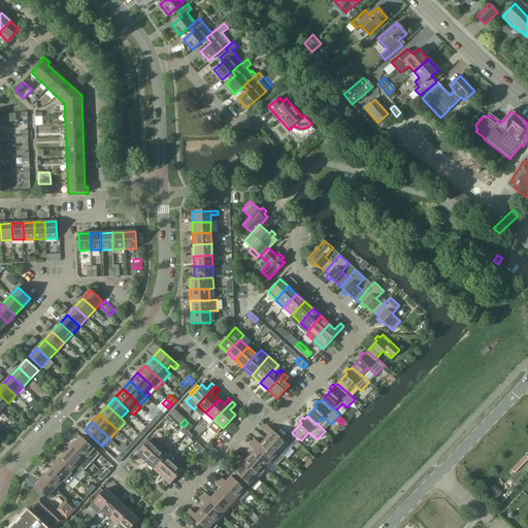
[(267,425),(264,428),(270,434),(265,439),(284,457),(292,449),(294,447),(297,450),(300,446),(297,442),(291,436),(289,435),(285,441),(267,425)]
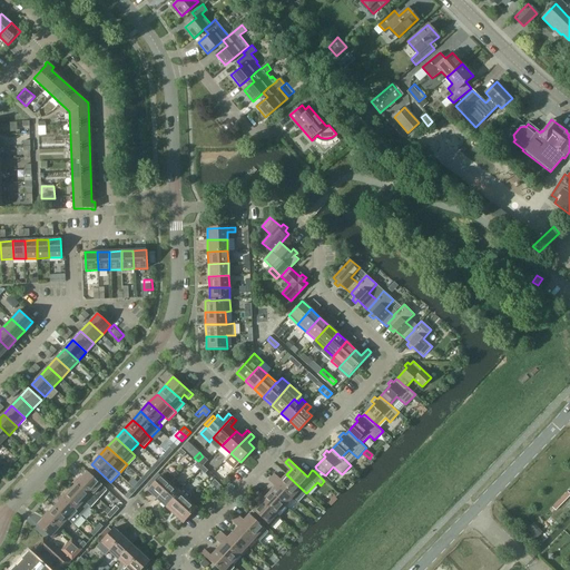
[(316,469),(314,471),(321,478),(324,474),(316,469)]
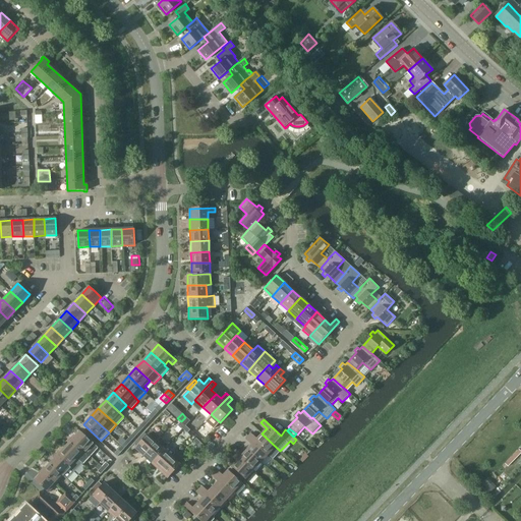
[(143,456),(161,437),(152,429),(147,435),(137,445),(135,448),(143,456)]
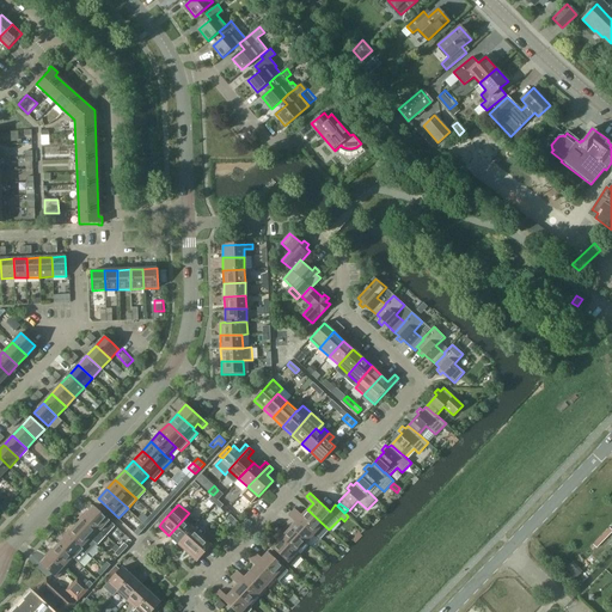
[(110,520),(95,506),(85,515),(106,536),(116,526),(110,520)]
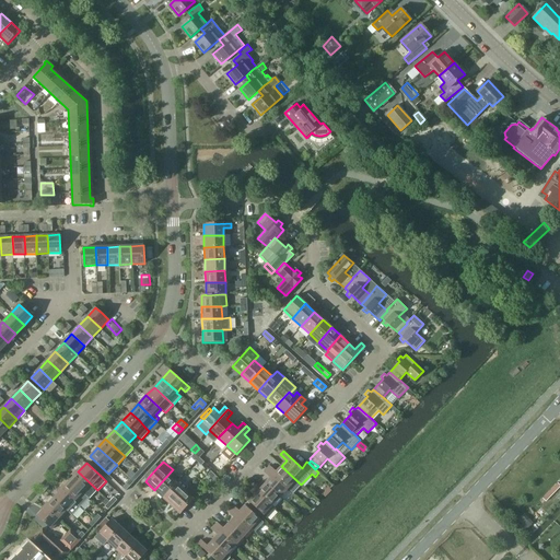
[(154,465),(144,476),(148,478),(158,467),(154,465)]
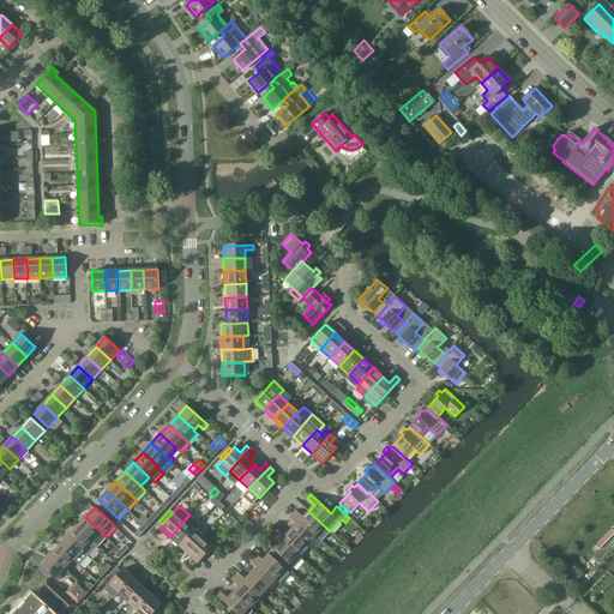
[(296,510),(293,513),(315,535),(321,541),(330,531),(308,511),(304,517),(296,510)]
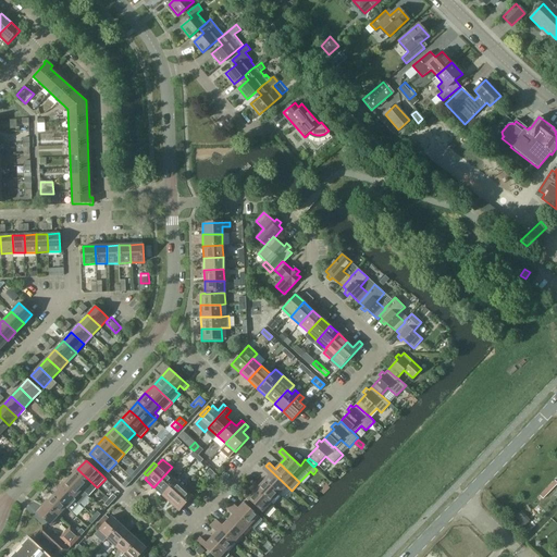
[(265,466),(263,469),(270,475),(264,481),(279,494),(286,485),(265,466)]
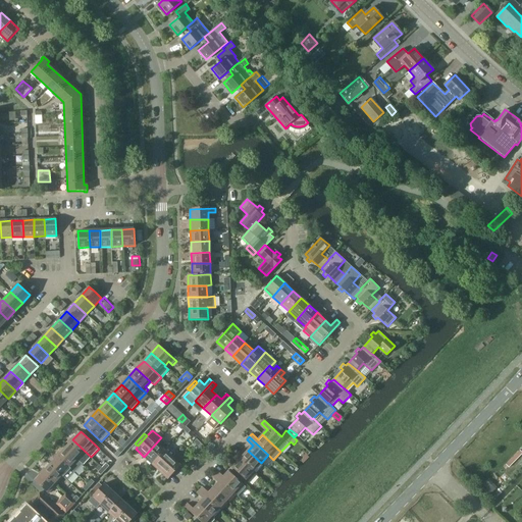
[(161,437),(144,457),(152,464),(168,447),(169,446),(161,437)]
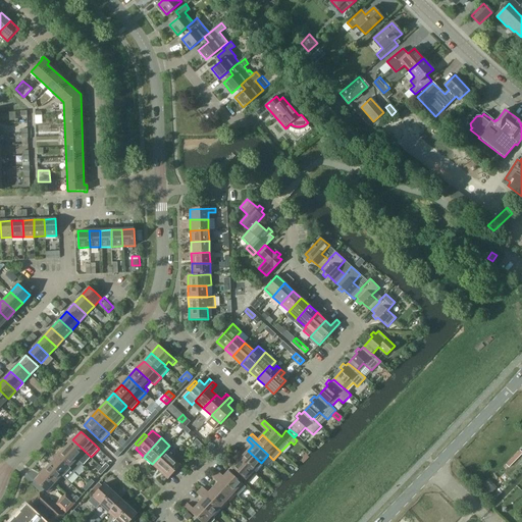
[(91,457),(72,439),(65,448),(83,464),(91,457)]
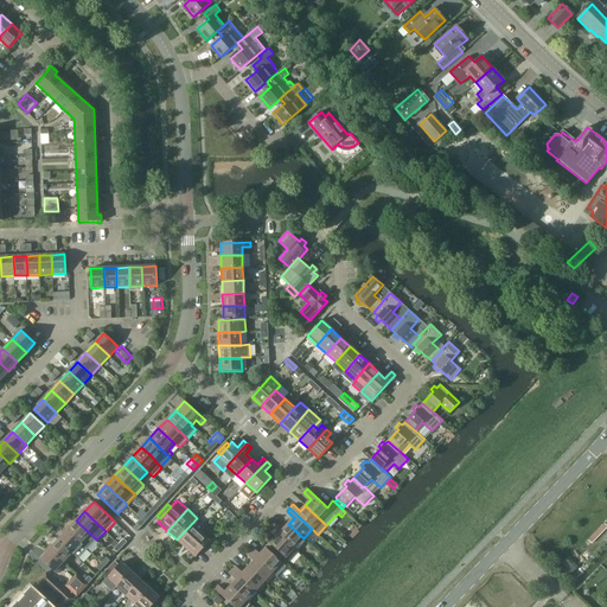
[(133,528),(136,531),(146,522),(142,518),(133,528)]
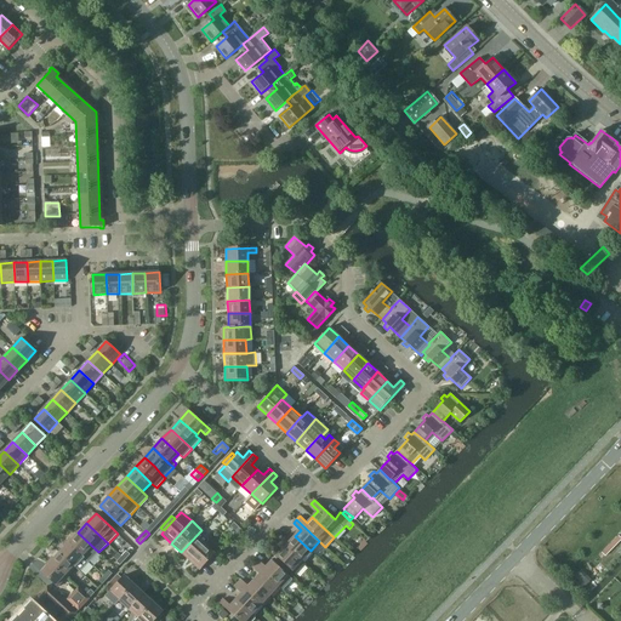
[(191,560),(210,540),(200,531),(181,552),(191,560)]
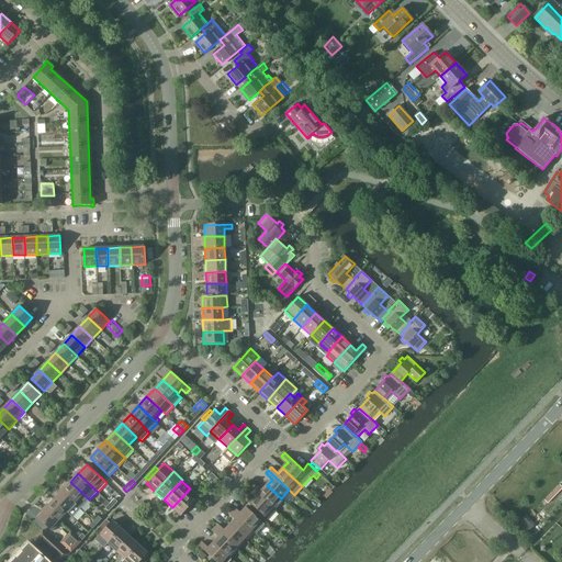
[(89,499),(70,482),(63,491),(81,508),(89,499)]
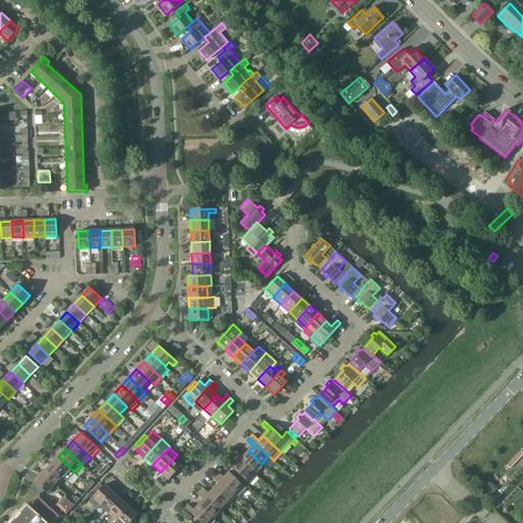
[(237,450),(234,454),(253,472),(254,472),(262,464),(248,452),(243,457),(237,450)]
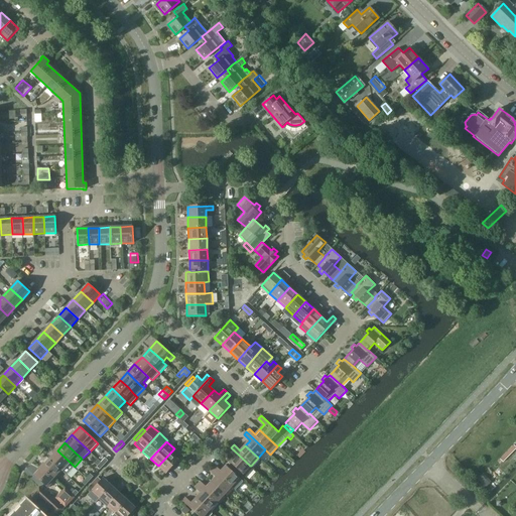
[(166,474),(178,460),(181,462),(185,458),(175,447),(174,448),(158,466),(166,474)]
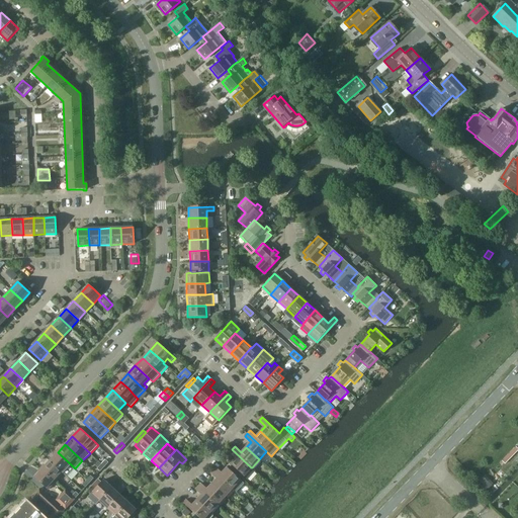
[(232,449),(230,452),(236,458),(231,463),(244,476),(248,480),(255,470),(252,467),(251,467),(232,449)]
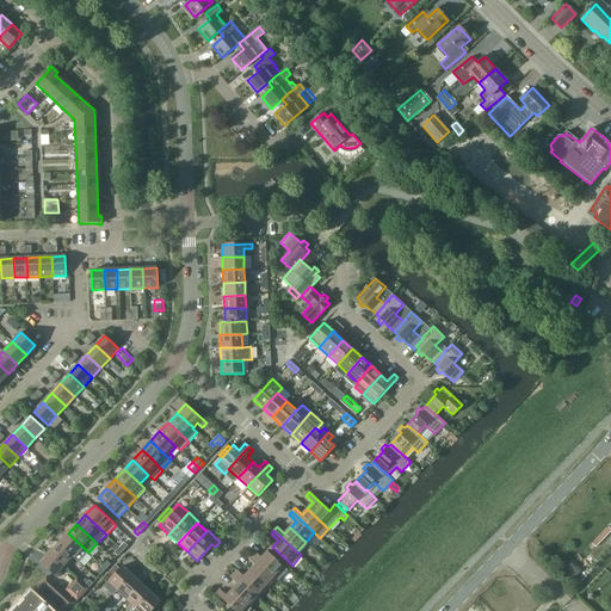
[(59,543),(74,557),(79,562),(88,553),(68,534),(59,543)]
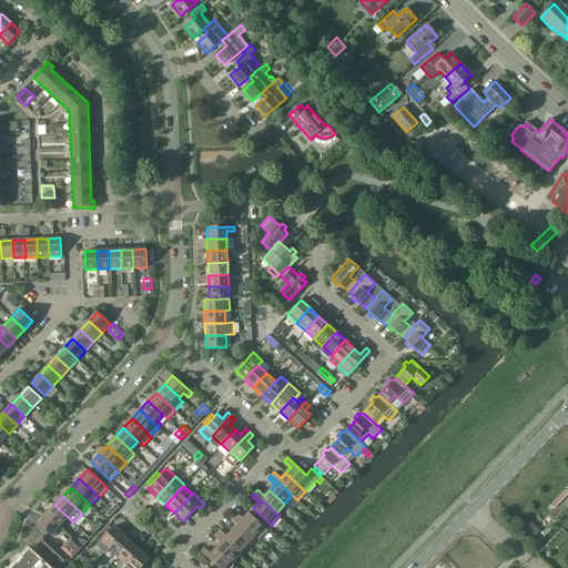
[(69,518),(54,505),(47,514),(61,527),(69,518)]
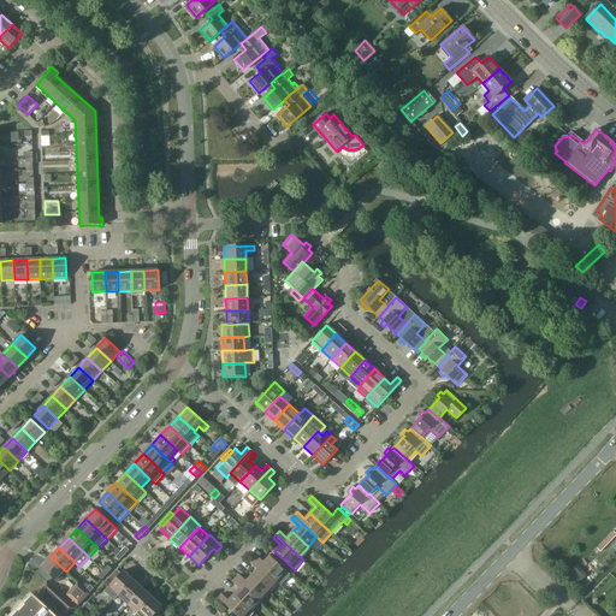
[(254,558),(277,580),(285,570),(270,556),(264,562),(256,556),(254,558)]
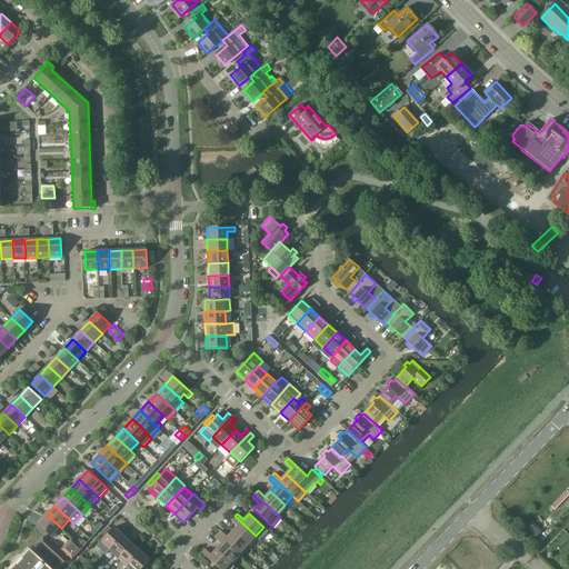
[(61,528),(47,515),(38,523),(53,538),(61,528)]
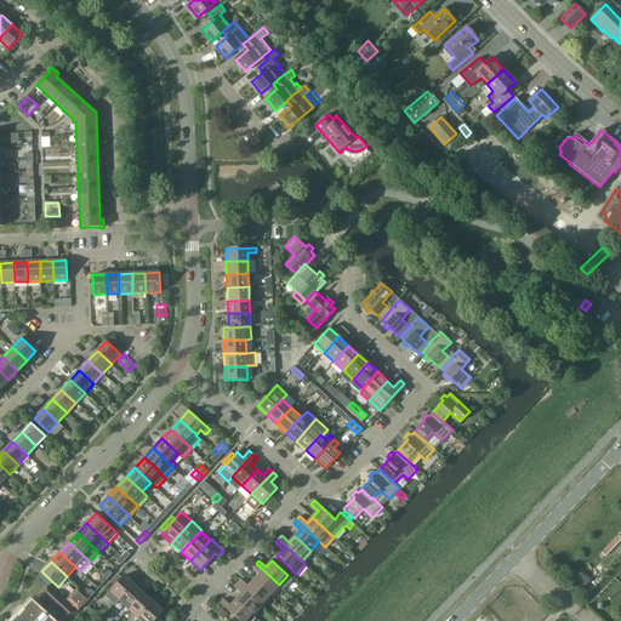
[(279,585),(256,563),(252,567),(260,574),(255,580),(271,594),(279,585)]
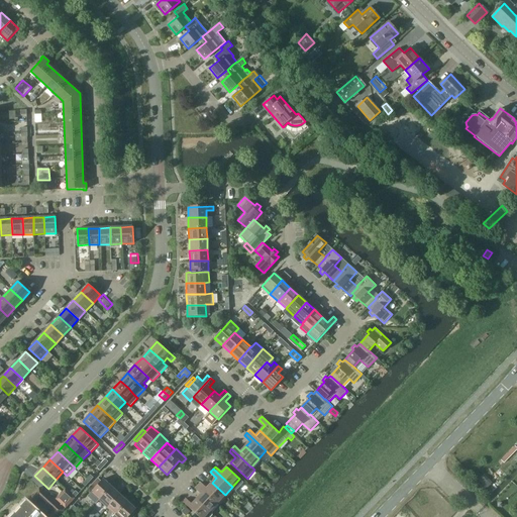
[(99,500),(112,487),(103,479),(91,493),(99,500)]
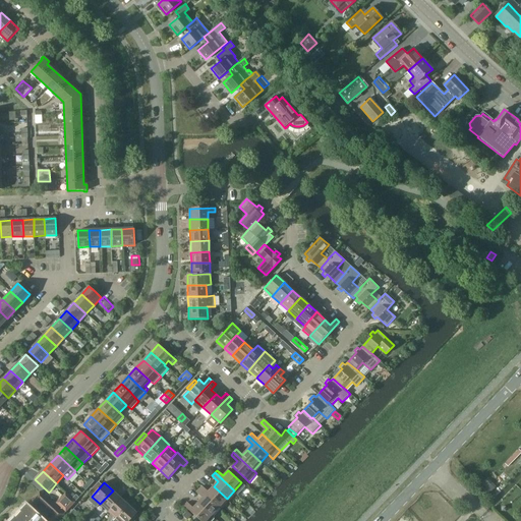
[(227,499),(214,486),(209,491),(201,486),(199,489),(219,507),(227,499)]
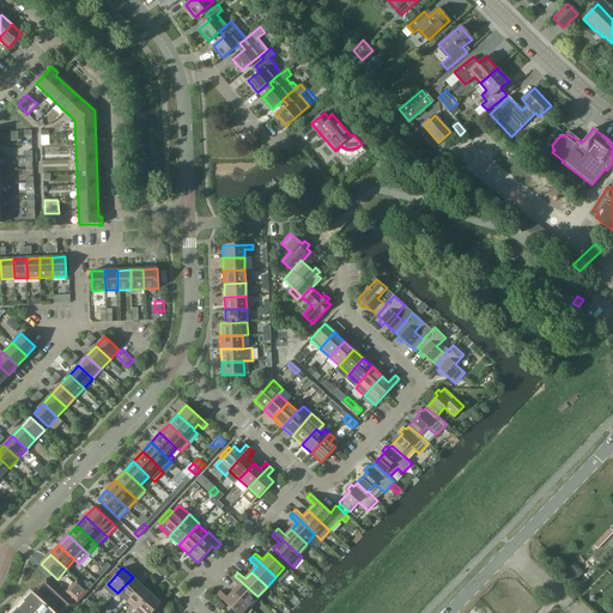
[(258,596),(235,576),(231,578),(238,586),(234,592),(249,606),(258,596)]
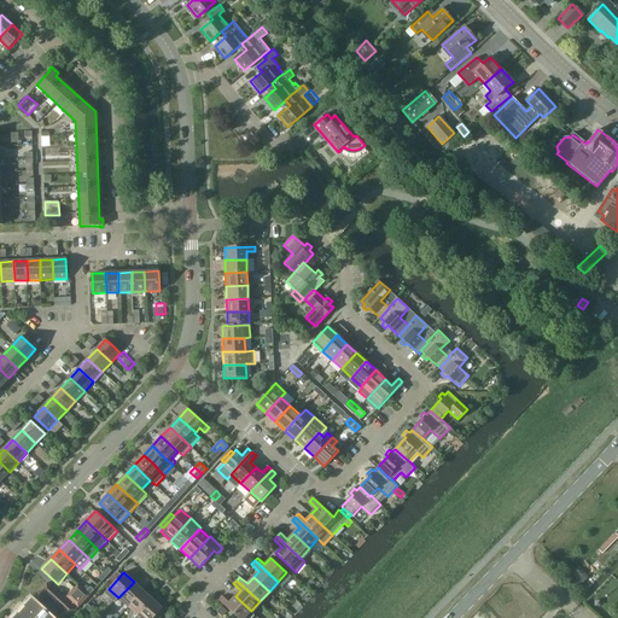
[(128,607),(143,590),(134,582),(118,598),(128,607)]
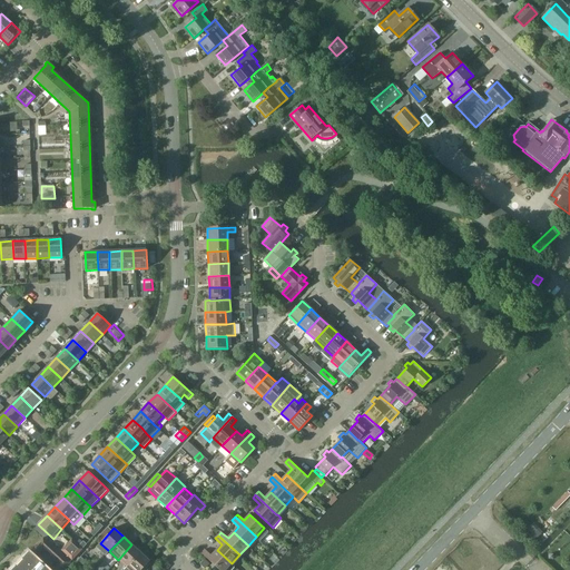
[(49,569),(36,558),(45,549),(59,562),(53,568),(55,569),(62,569),(70,562),(43,538),(30,552),(29,551),(11,569),(49,569)]
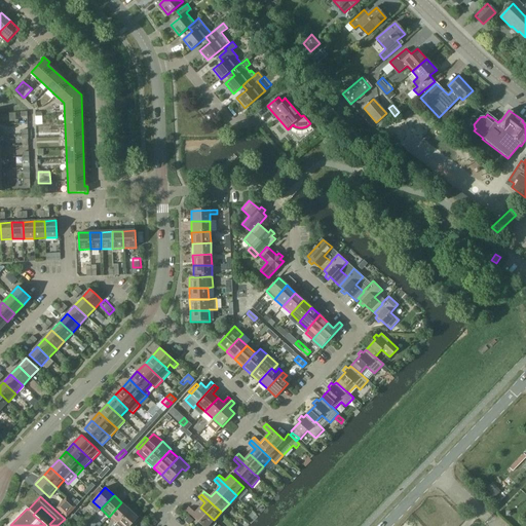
[(76,506),(66,497),(58,508),(67,517),(76,506)]
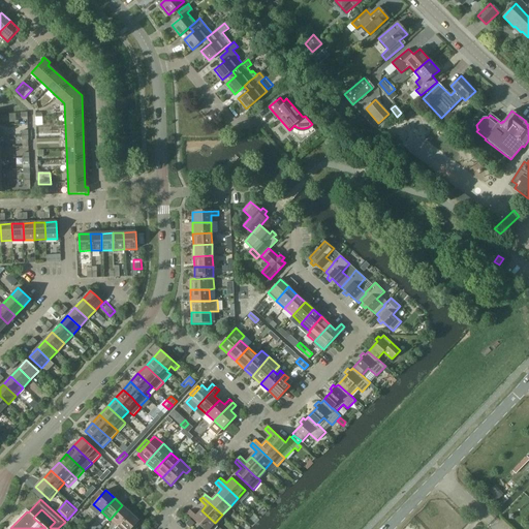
[(118,527),(130,514),(122,505),(110,520),(118,527)]
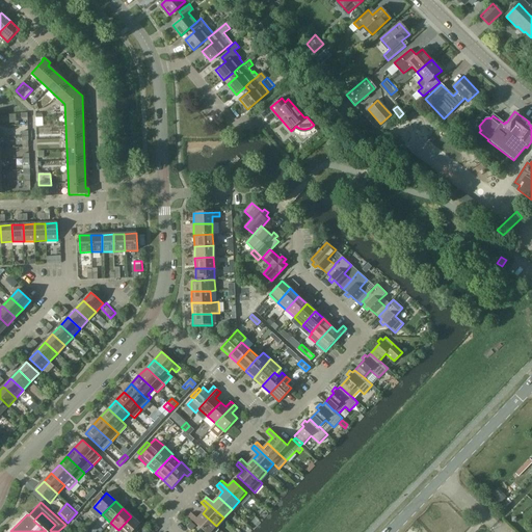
[(188,516),(191,519),(205,531),(215,531),(219,529),(216,526),(203,513),(197,519),(191,512),(188,516)]
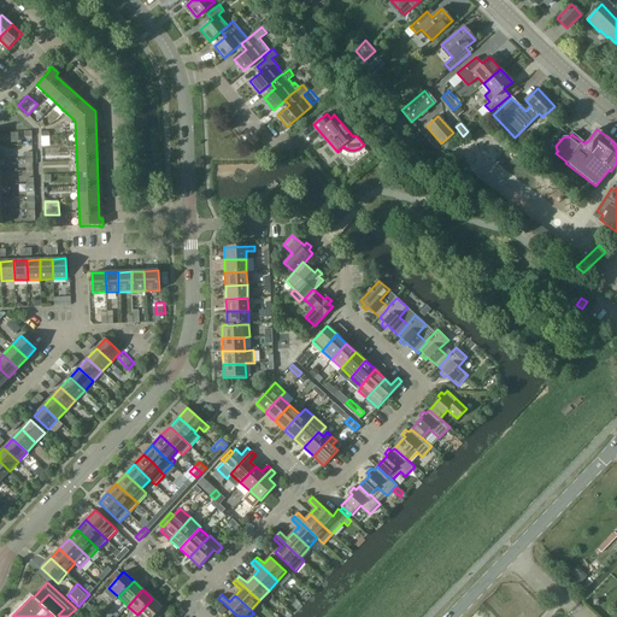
[(153,616),(162,607),(152,599),(137,615),(135,616),(153,616)]
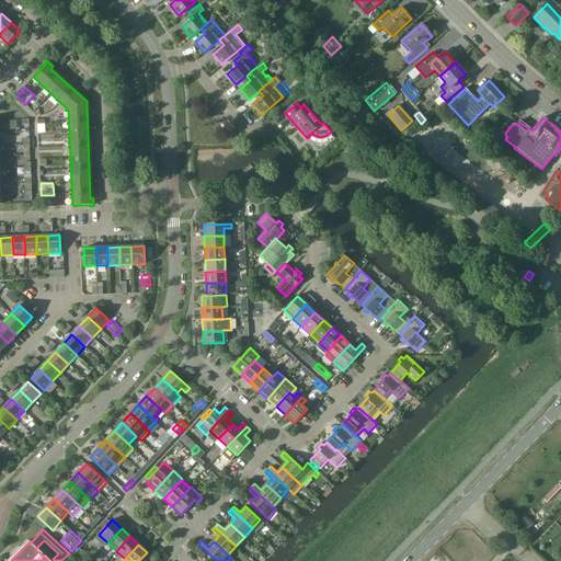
[(197,556),(202,560),(207,554),(202,550),(197,556)]
